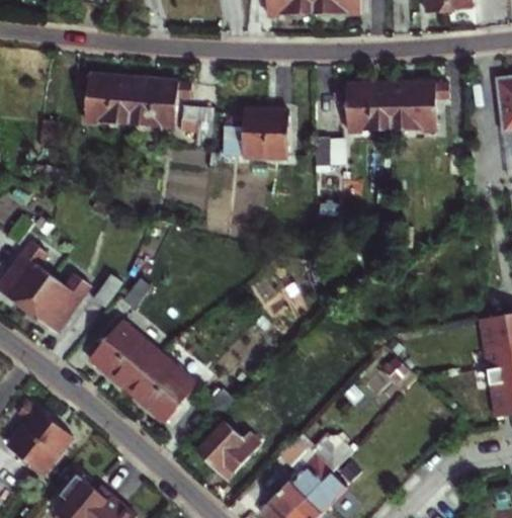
[(266,0),(267,13),(291,13),(313,13),(312,0),(266,0)]
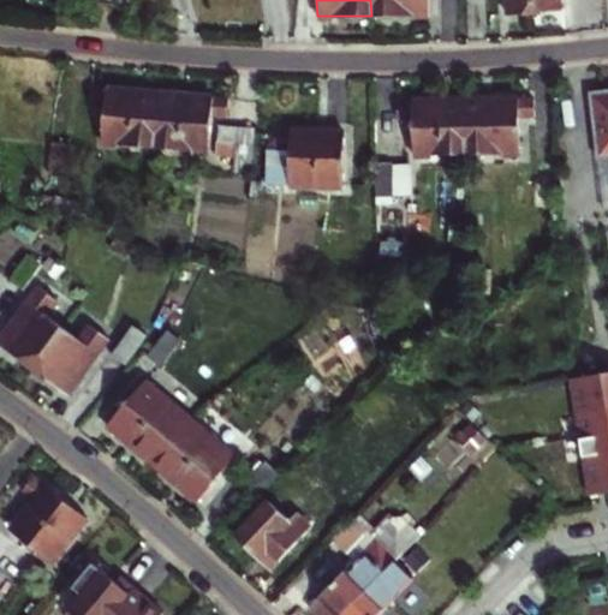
[(370,0),(371,16),(405,16),(429,16),(428,0),(370,0)]
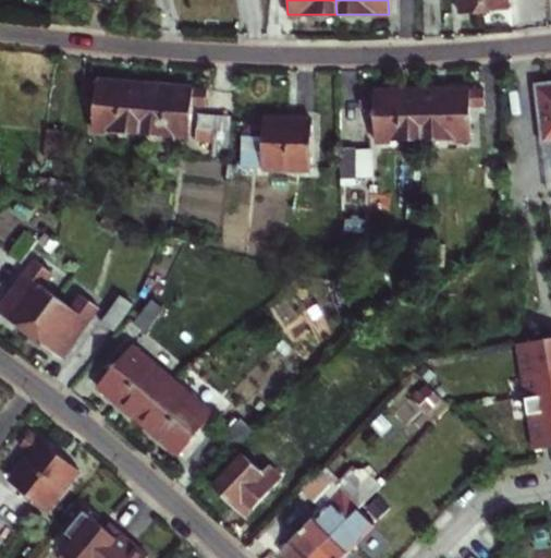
[(455,0),(457,12),(467,11),(482,10),(480,0),(455,0)]
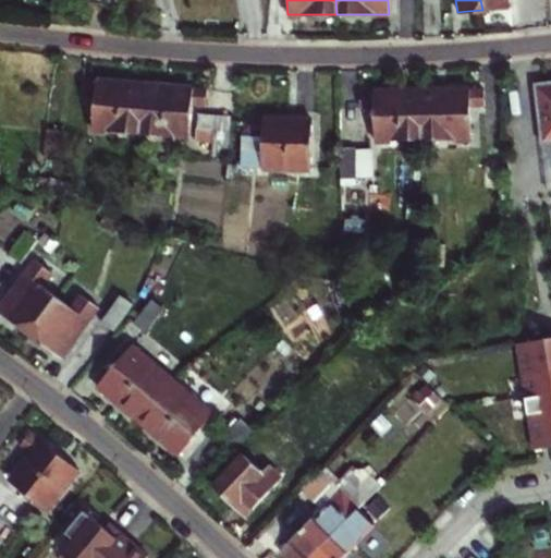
[(480,0),(482,10),(497,9),(506,8),(505,0),(480,0)]
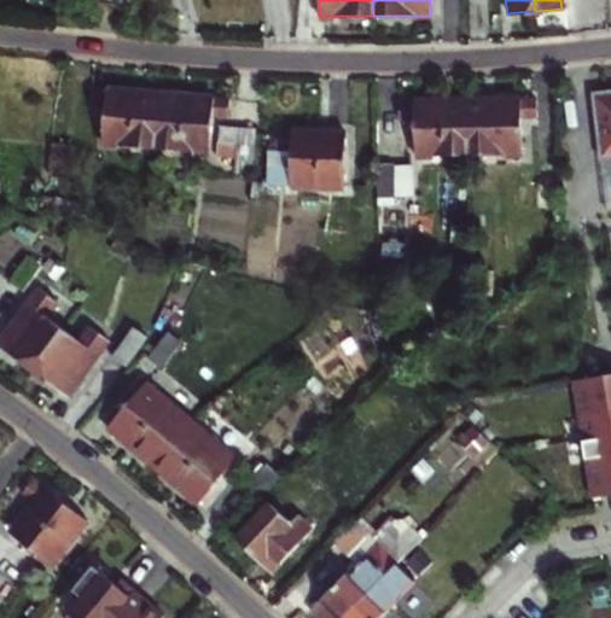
[(102,145),(155,149),(158,95),(109,91),(88,89),(87,108),(104,109),(102,145)]
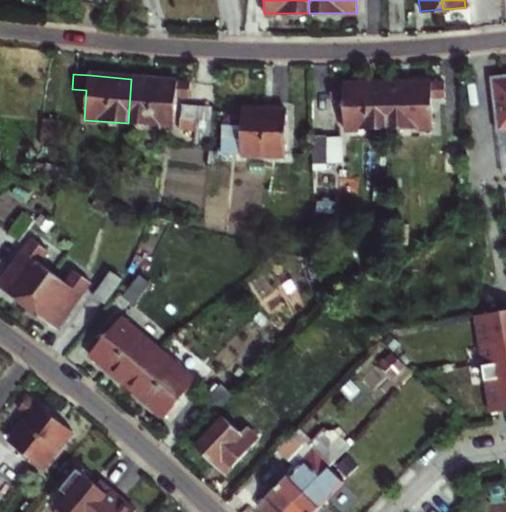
[(505,74),(500,75),(494,76),(500,128),(502,128),(505,161),(505,74)]
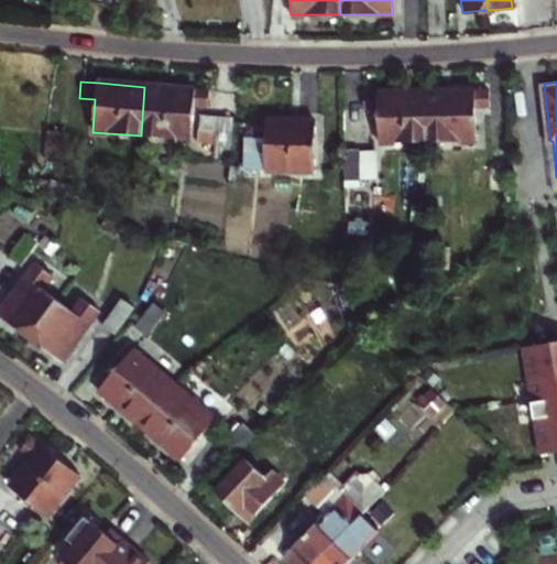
[(141,136),(141,137),(138,169),(187,172),(189,137),(193,107),(205,109),(207,93),(184,90),(144,87),(141,136)]
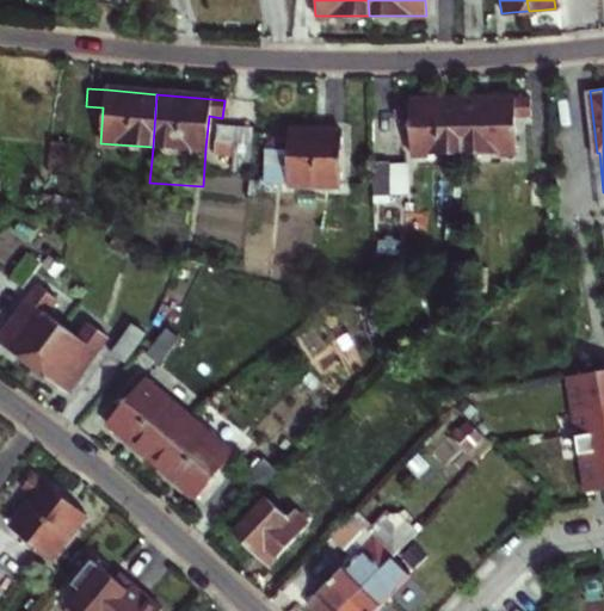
[(499,98),(461,98),(463,154),(513,153),(513,117),(528,116),(528,97),(499,98)]
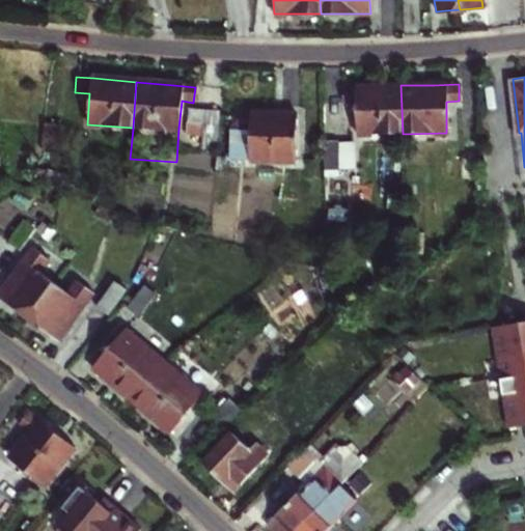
[(403,134),(401,85),(364,86),(342,87),(342,103),(356,103),(357,134),(403,134)]
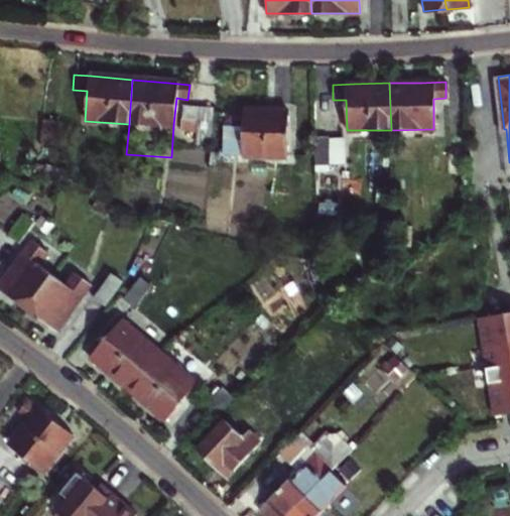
[(242,155),(286,155),(287,110),(264,110),(229,110),(229,125),(243,125),(242,155)]
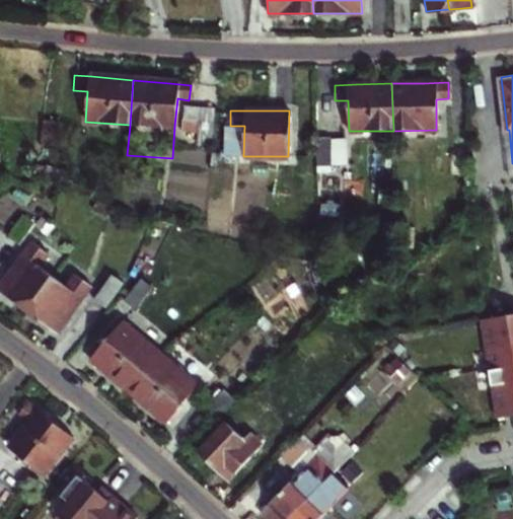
[(330,164),(330,136),(315,136),(316,164),(330,164)]
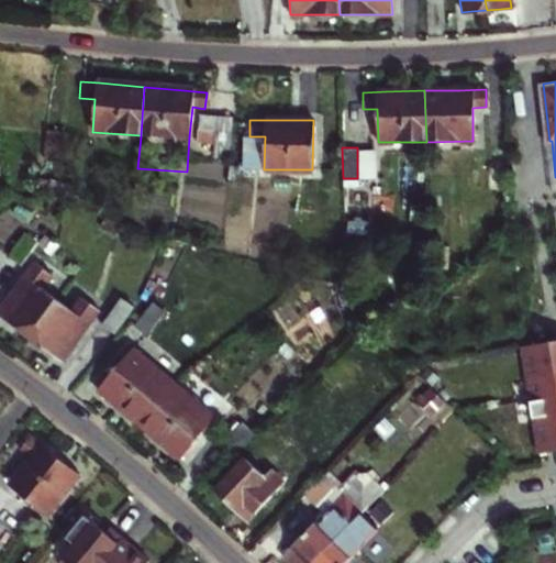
[(196,159),(229,162),(229,148),(196,148),(196,159)]
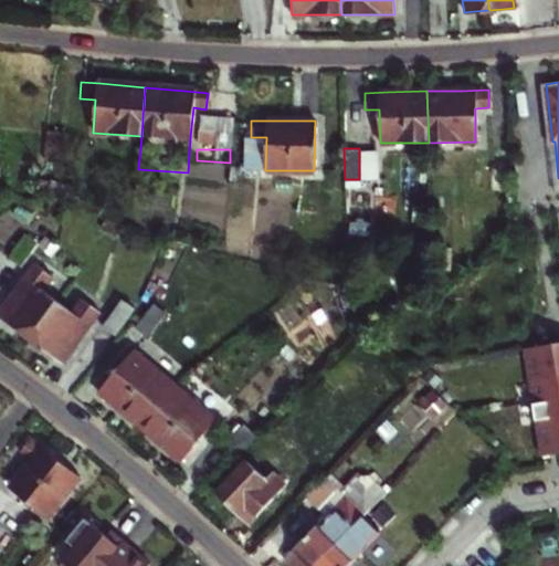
[(228,191),(230,163),(197,160),(196,177),(212,177),(211,191),(228,191)]
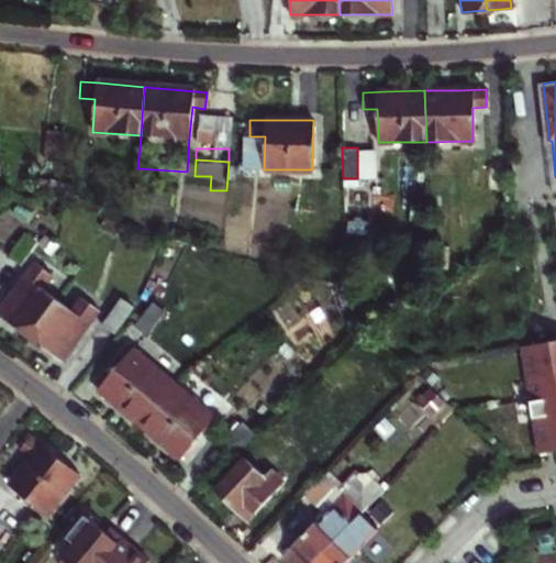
[(24,251),(14,243),(0,264),(0,267),(10,274),(24,251)]
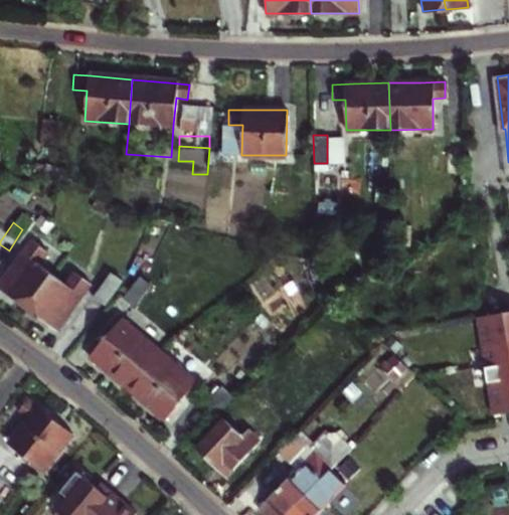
[(9,296),(27,309),(52,275),(38,265),(47,252),(31,241),(0,284),(0,290),(9,296)]
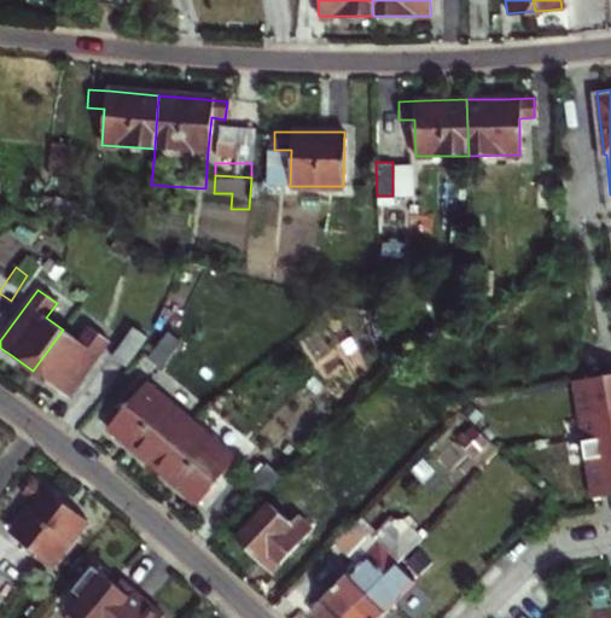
[(141,327),(128,318),(108,347),(121,356),(141,327)]
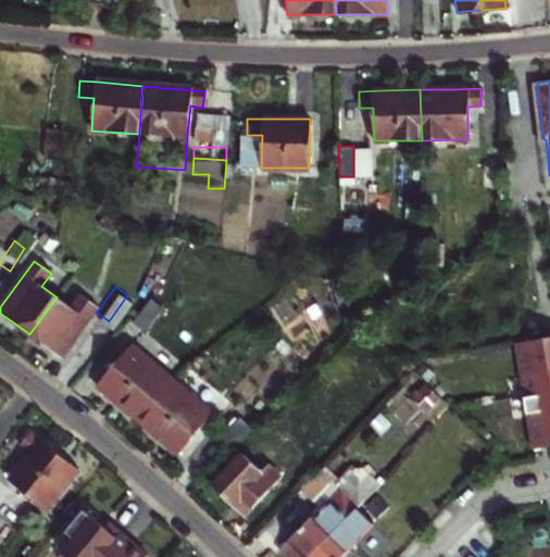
[(60,356),(97,306),(79,294),(70,307),(57,297),(29,334),(46,346),(60,356)]
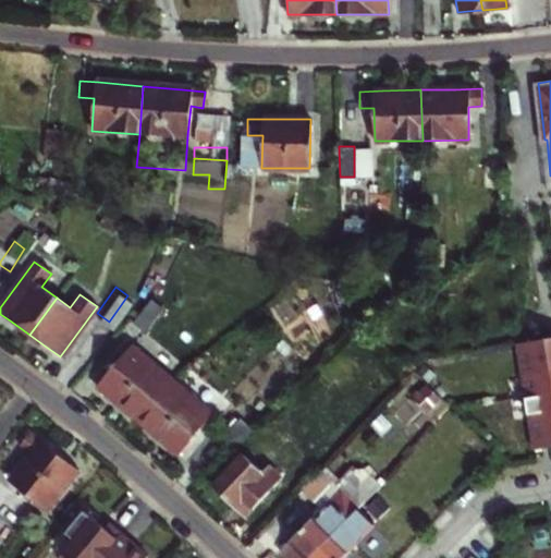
[(133,320),(143,330),(161,308),(150,300),(133,320)]
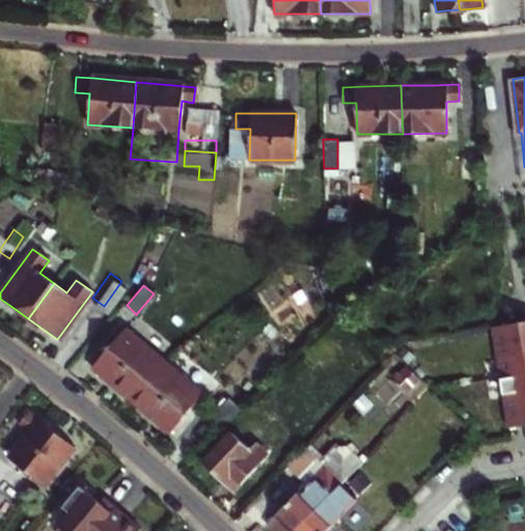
[(524,327),(489,333),(504,435),(524,430),(524,327)]
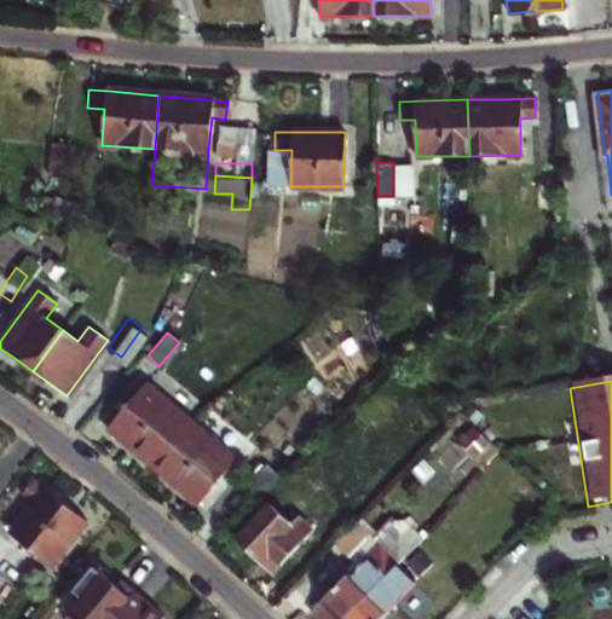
[(146,383),(108,429),(128,447),(154,468),(192,422),(146,383)]
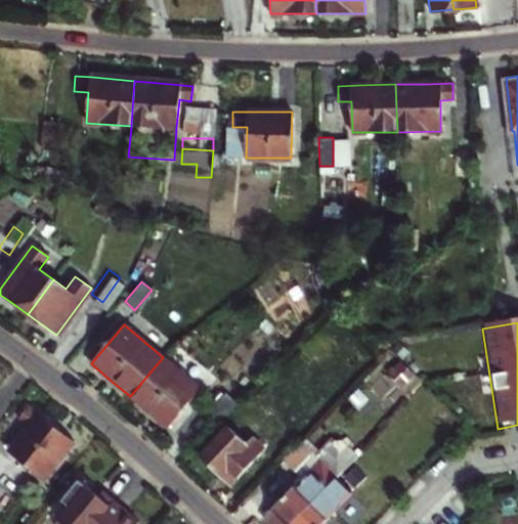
[(168,428),(201,388),(163,357),(130,396),(149,412),(168,428)]
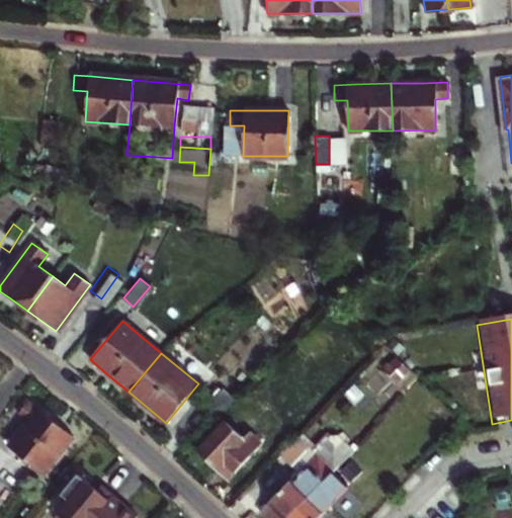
[(404,373),(391,360),(379,370),(393,384),(404,373)]
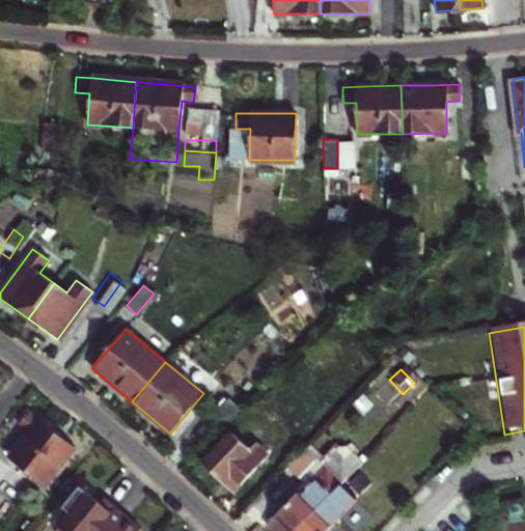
[(231,400),(213,418),(222,427),(240,409),(231,400)]
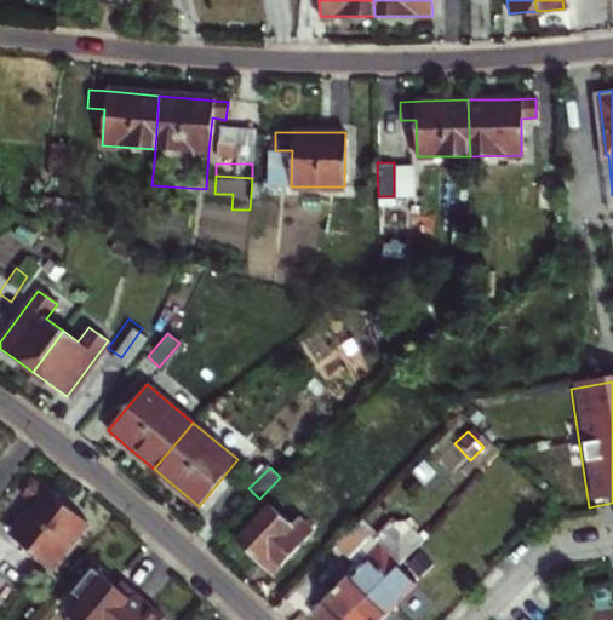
[(256,557),(271,574),(313,532),(298,517),(304,510),(297,503),(308,493),(288,475),(268,497),(274,503),(238,540),(256,557)]
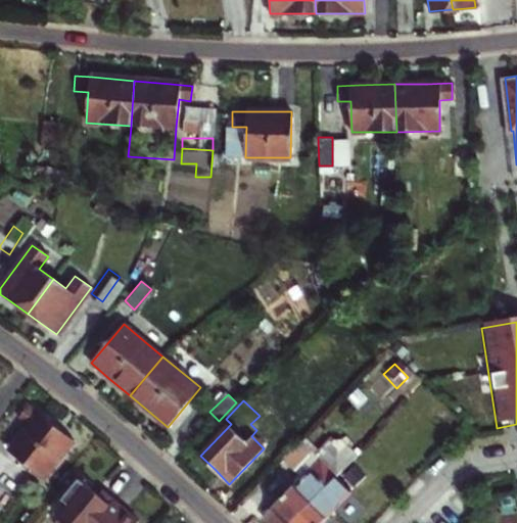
[(28,425),(7,449),(43,478),(74,441),(51,423),(29,405),(17,416),(28,425)]
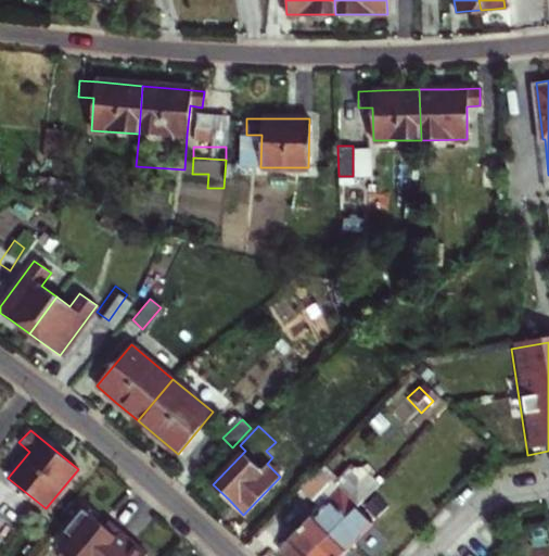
[(339,492),(355,508),(375,487),(359,469),(348,465),(330,482),(339,492)]
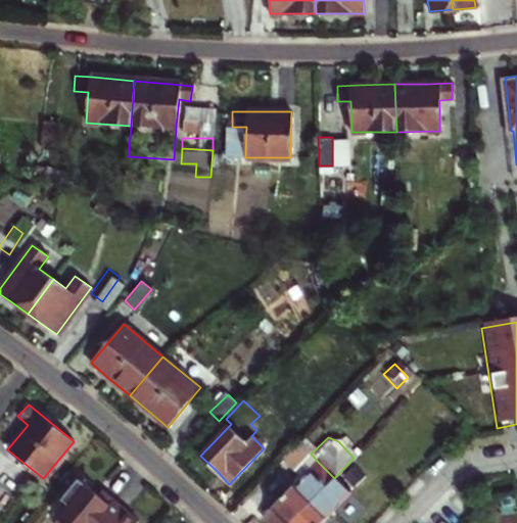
[(284,456),(266,475),(277,485),(295,466),(284,456)]
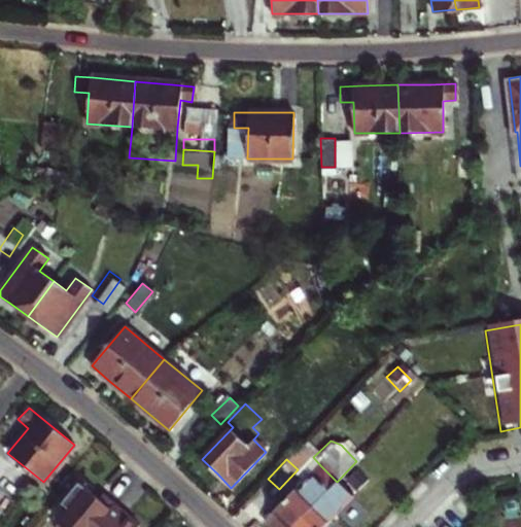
[(291,526),(337,482),(321,466),(288,499),(286,497),(271,512),(273,515),(266,522),(271,526),(291,526)]
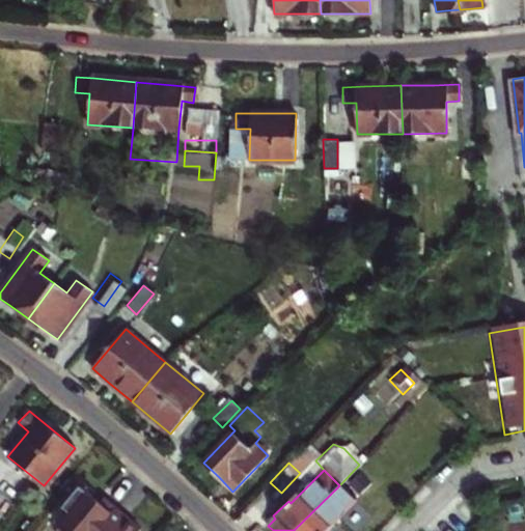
[(326,530),(355,502),(339,485),(294,530),(326,530)]
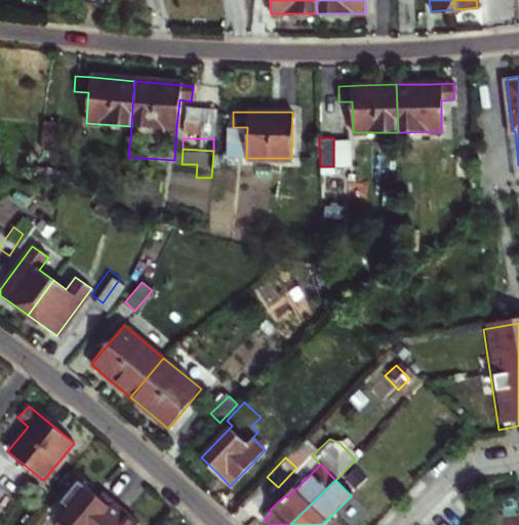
[(82,486),(77,481),(60,502),(67,508),(53,524),(134,524),(136,523),(124,513),(100,493),(96,497),(82,486)]
